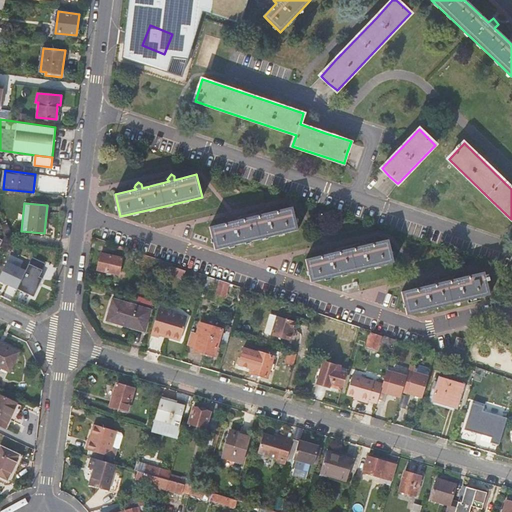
[(215,249),(260,238),(297,229),(292,207),(270,212),(271,210),(266,207),(263,210),(264,214),(255,216),(238,220),(239,218),(233,214),(231,217),(230,218),(231,222),(210,227),(215,249)]
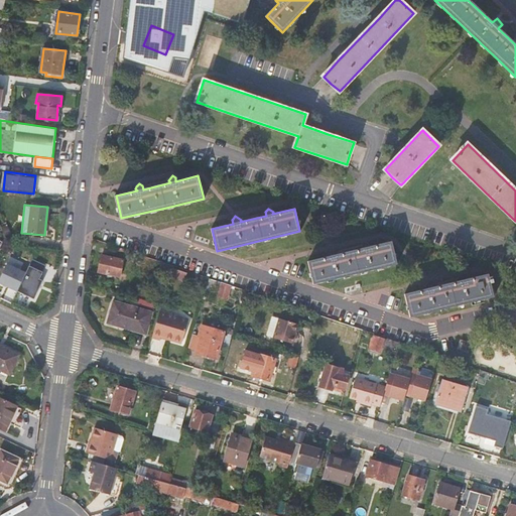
[(313,283),(359,272),(396,263),(391,242),(369,247),(371,244),(364,241),(362,245),(363,248),(336,255),(337,252),(332,249),(330,252),(329,253),(330,256),(308,261),(313,283)]
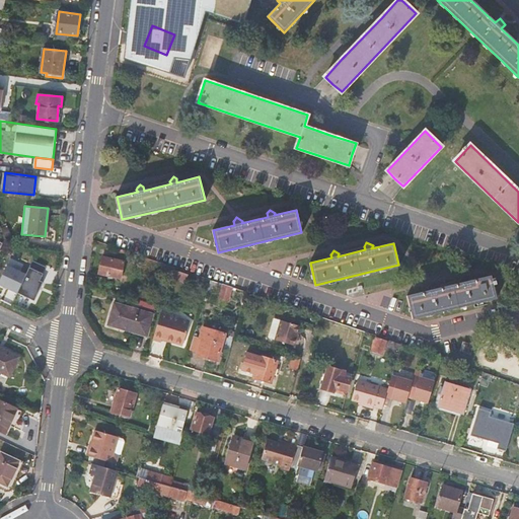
[(102,256),(99,273),(121,277),(124,262),(102,256)]
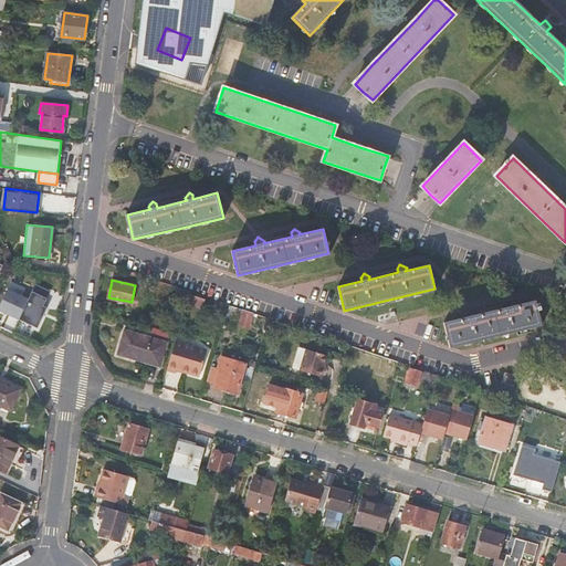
[(0,305),(0,310),(38,327),(48,306),(44,305),(51,291),(35,284),(29,299),(8,290),(0,305)]
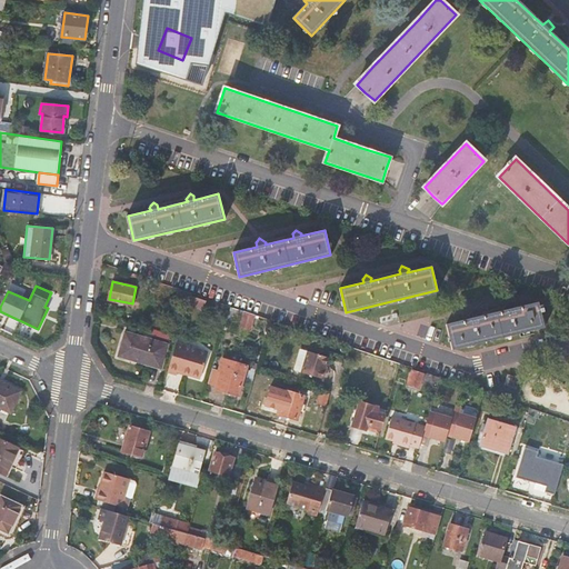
[(176,297),(188,301),(191,292),(178,289),(176,297)]
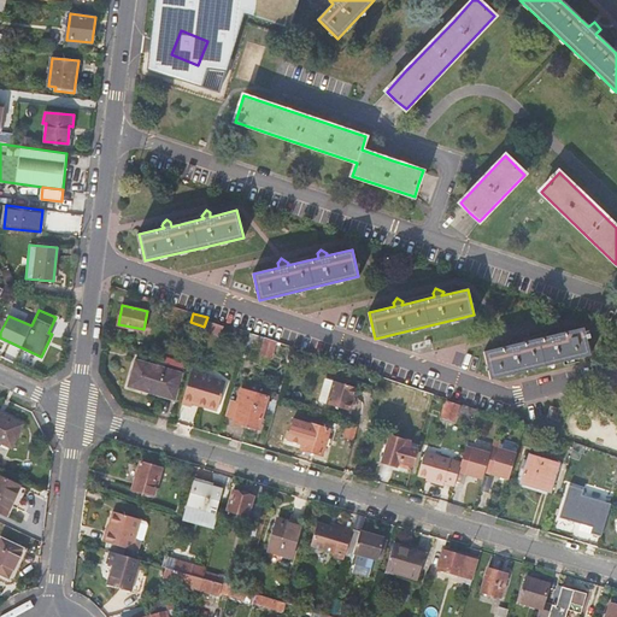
[(491,378),(545,365),(589,354),(583,329),(557,335),(559,331),(551,328),(548,331),(550,334),(550,338),(539,340),(518,345),(518,342),(512,339),(510,341),(511,346),(485,352),(491,378)]
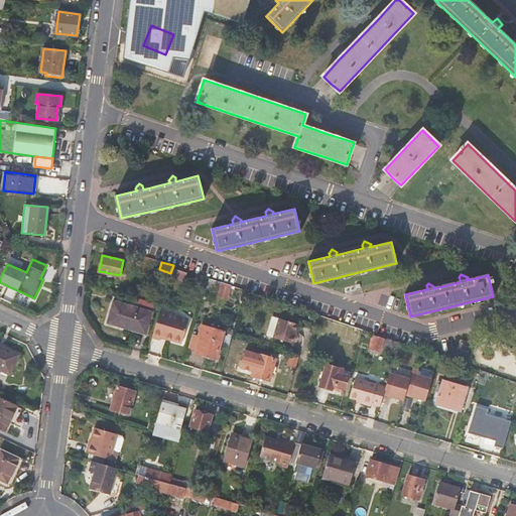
[(229,290),(231,285),(210,279),(208,286),(221,290),(219,296),(230,299),(232,290),(229,290)]
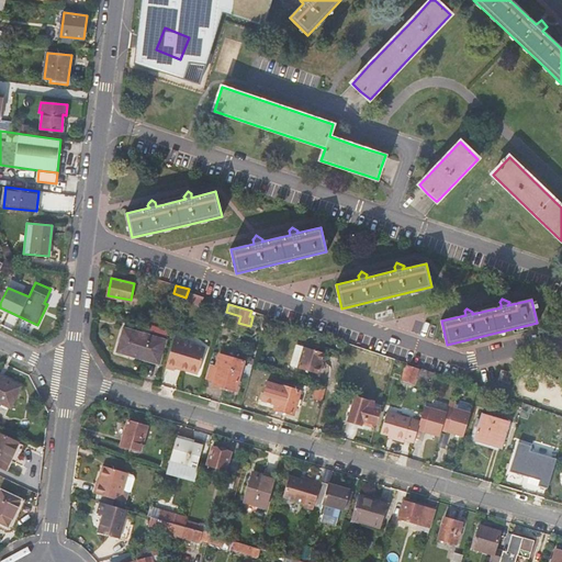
[(124,327),(117,351),(159,363),(166,339),(124,327)]
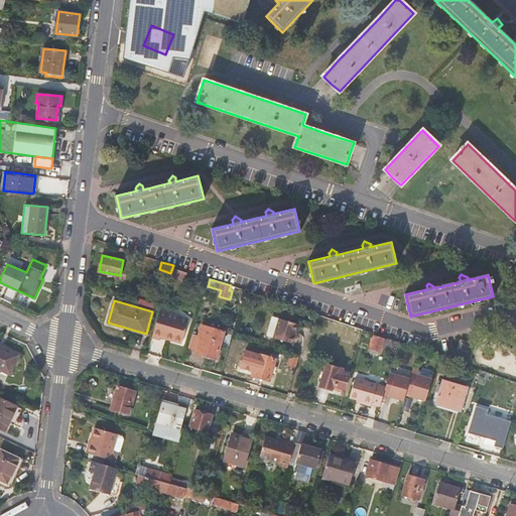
[(188,319),(159,311),(155,328),(152,338),(161,340),(162,336),(182,341),(188,319)]
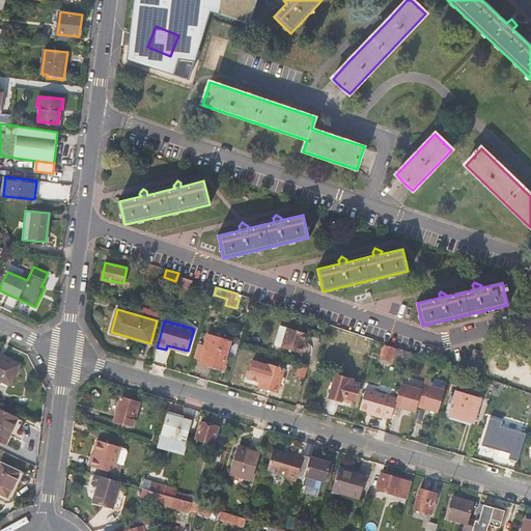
[(274,345),(300,353),(306,333),(280,326),(274,345)]
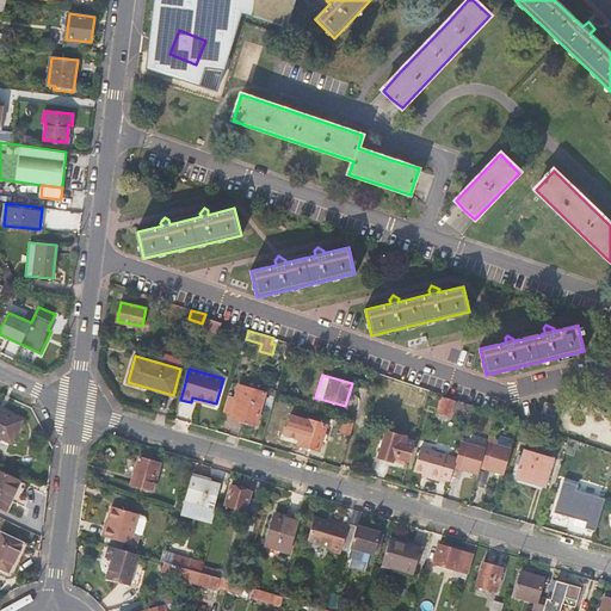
[(264,393),(239,386),(235,399),(229,396),(223,413),(233,415),(233,418),(255,425),(261,407),(260,406),(264,393)]
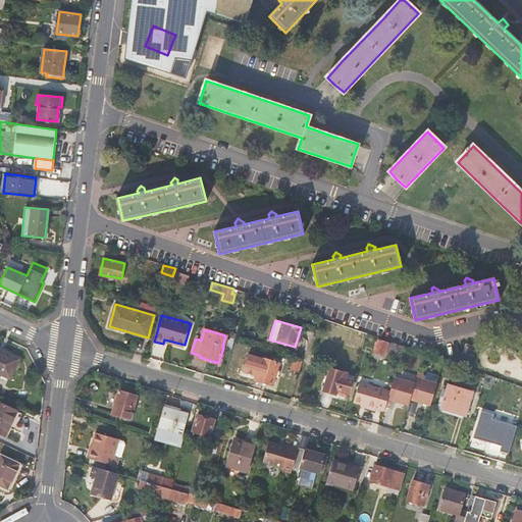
[(374,353),(384,356),(389,342),(379,337),(374,353)]
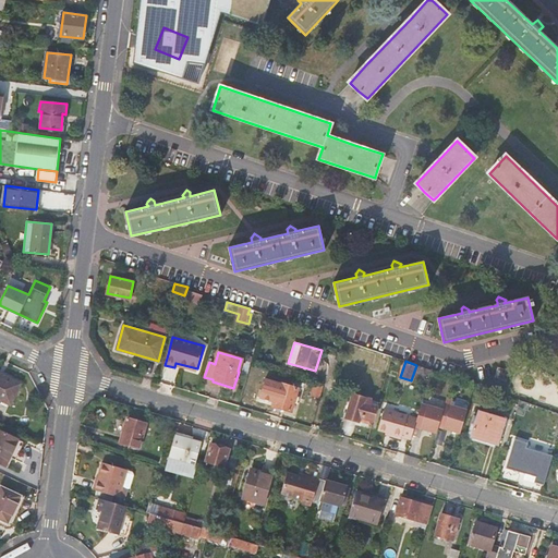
[(506,380),(509,373),(498,368),(495,377),(506,380)]
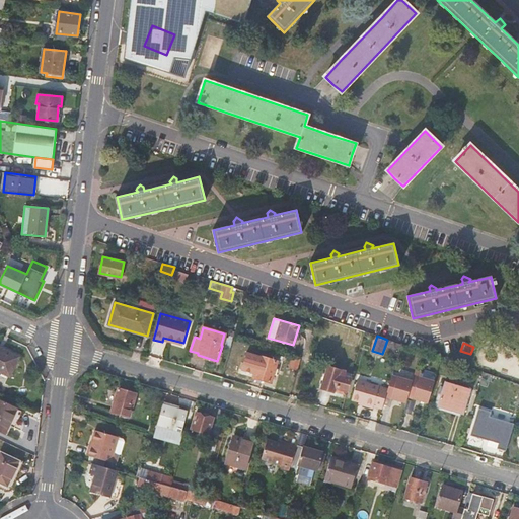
[(3,349),(2,352),(0,350),(0,370),(10,376),(19,357),(3,349)]
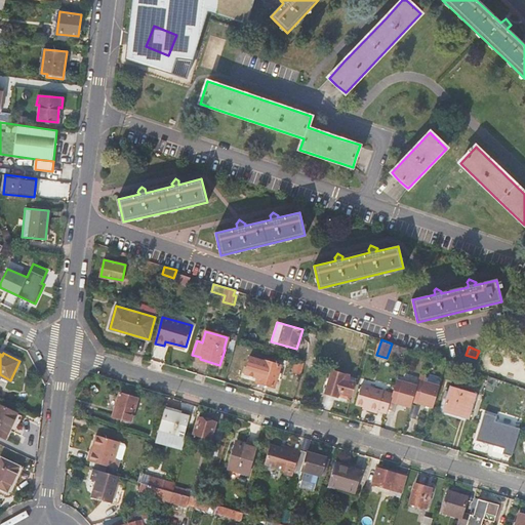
[(280,367),(264,362),(249,358),(244,375),(258,379),(257,382),(274,388),(277,379),(279,380),(281,374),(278,373),(280,367)]
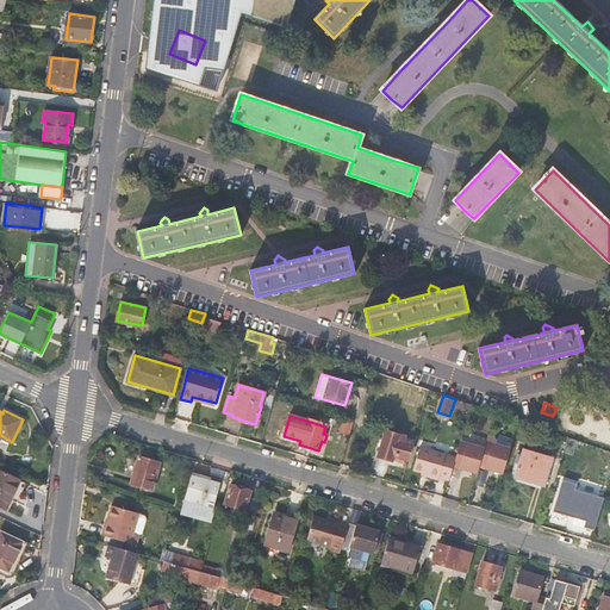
[(340,431),(350,435),(354,421),(344,418),(340,431)]
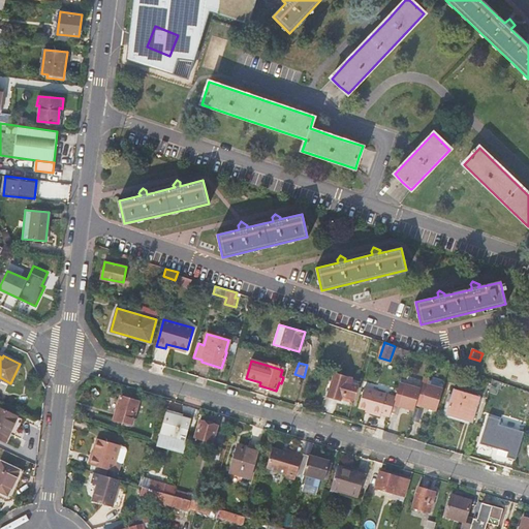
[(328,396),(340,400),(341,396),(353,399),(356,386),(359,381),(351,379),(335,374),(328,396)]
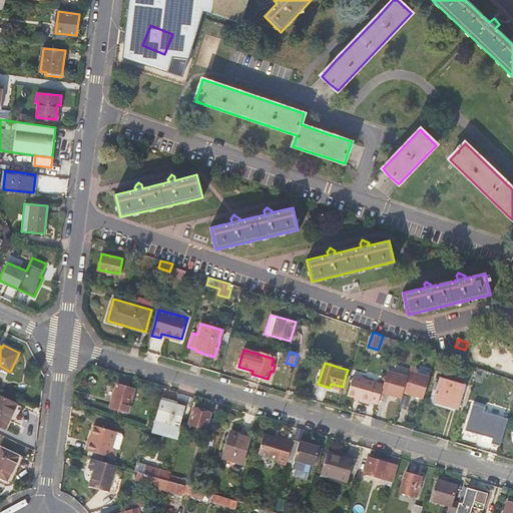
[(387,394),(393,373),(388,371),(384,385),(381,393),(387,394)]
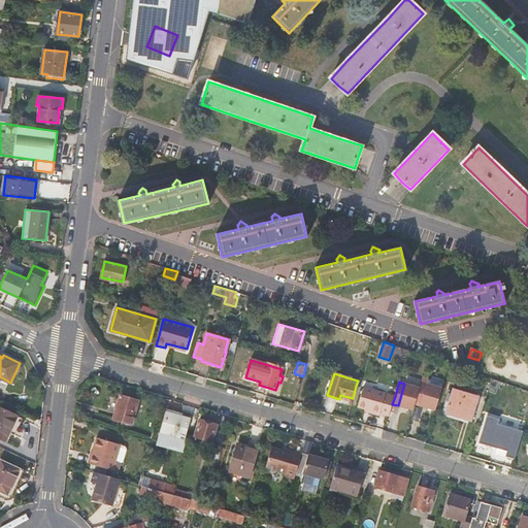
[(421,405),(427,384),(421,382),(420,388),(415,404),(421,405)]
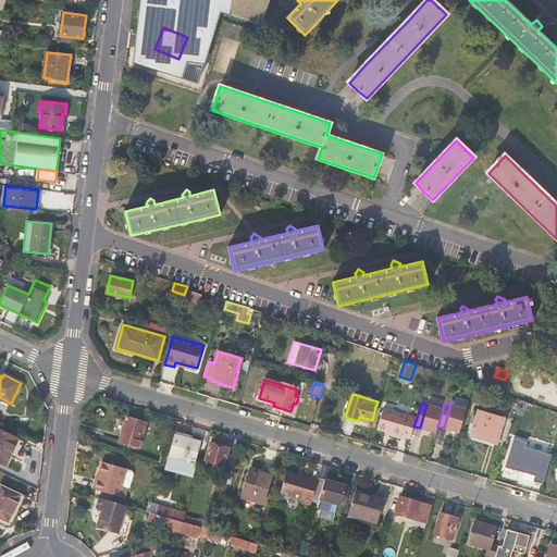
[(420,428),(436,432),(437,426),(443,409),(426,405),(420,428)]
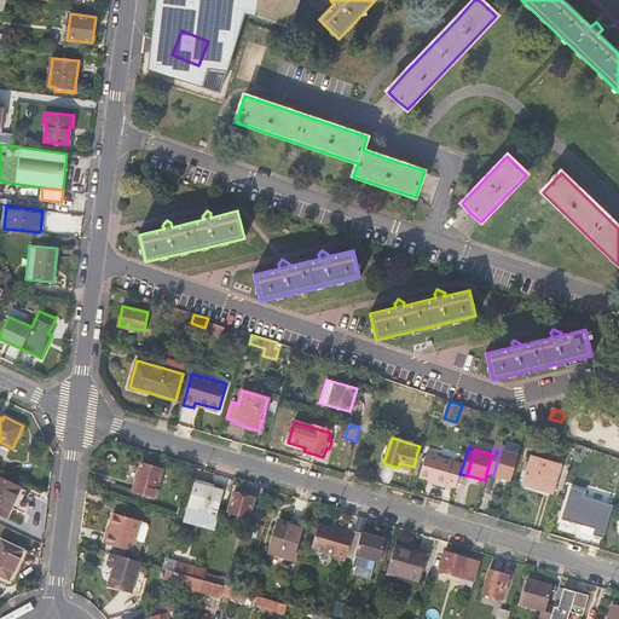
[(493,475),(510,480),(518,455),(501,450),(493,475)]
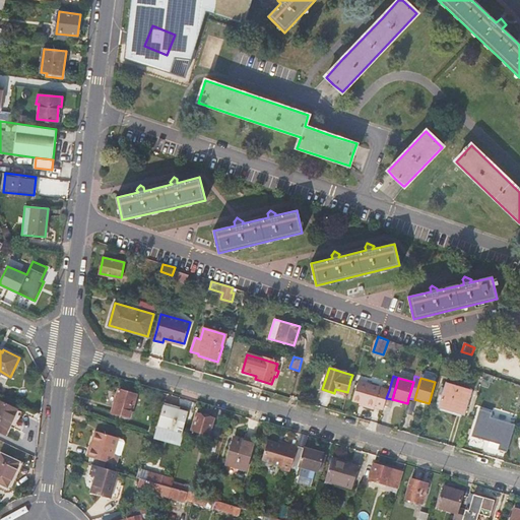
[(389,390),(359,381),(352,401),(360,403),(365,404),(365,406),(374,409),(374,408),(383,410),(386,398),(389,390)]
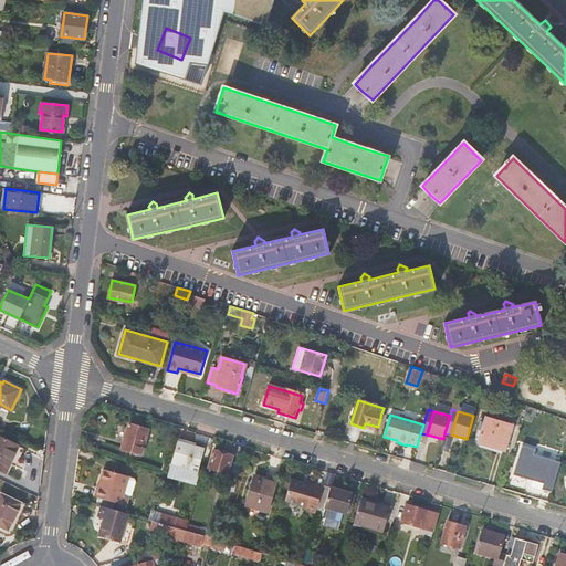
[(478,443),(506,452),(514,426),(485,417),(478,443)]
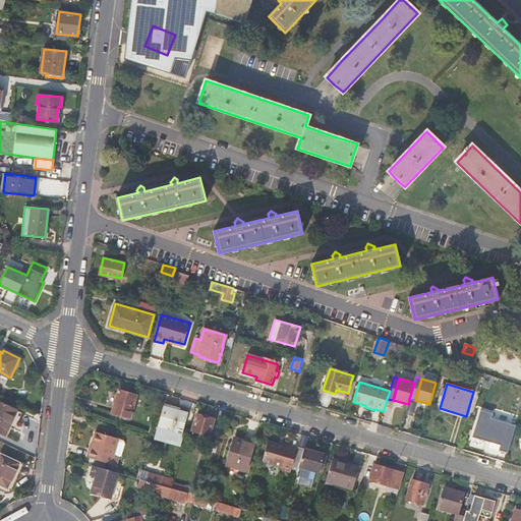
[(130,419),(137,396),(118,390),(112,414),(130,419)]
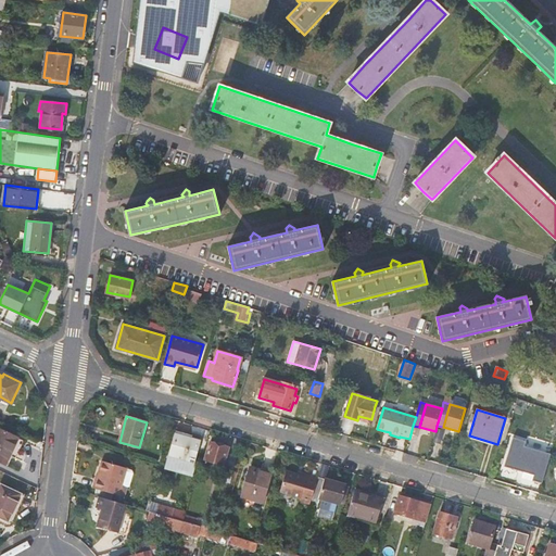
[(19,438),(0,429),(0,459),(7,463),(19,438)]
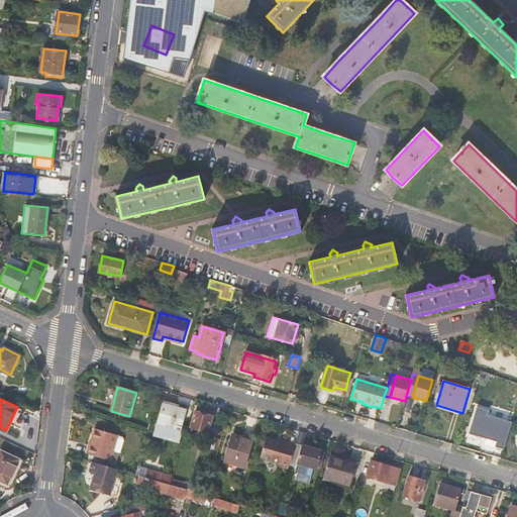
[(187,406),(179,403),(178,409),(164,404),(158,423),(165,425),(180,429),(186,411),(187,406)]
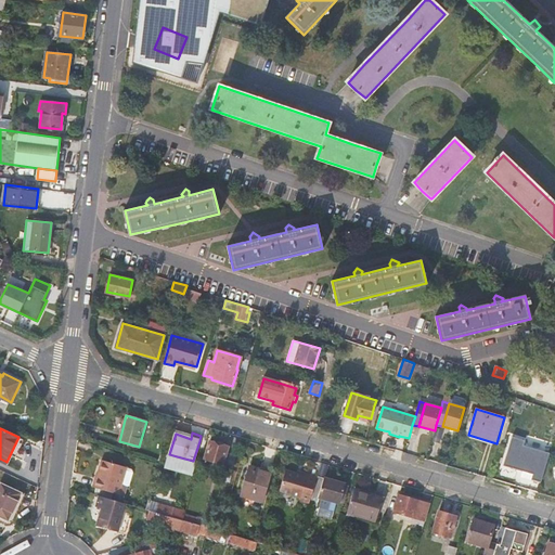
[(532,479),(541,482),(549,455),(519,446),(521,440),(513,437),(504,465),(533,474),(532,479)]
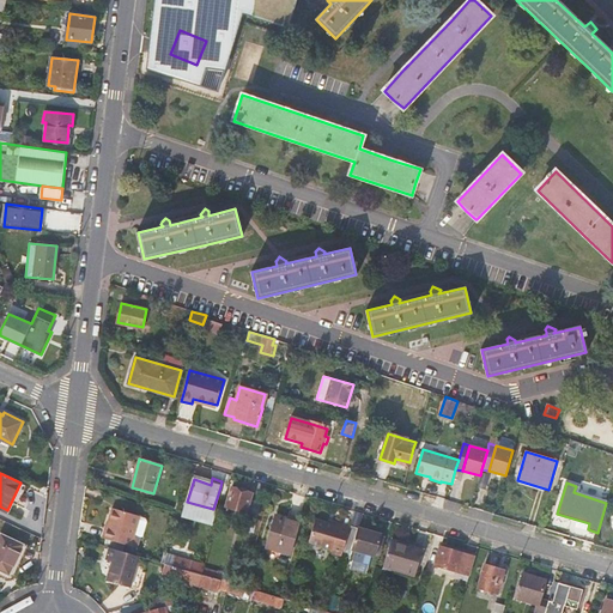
[(226,507),(246,513),(250,495),(232,489),(226,507)]
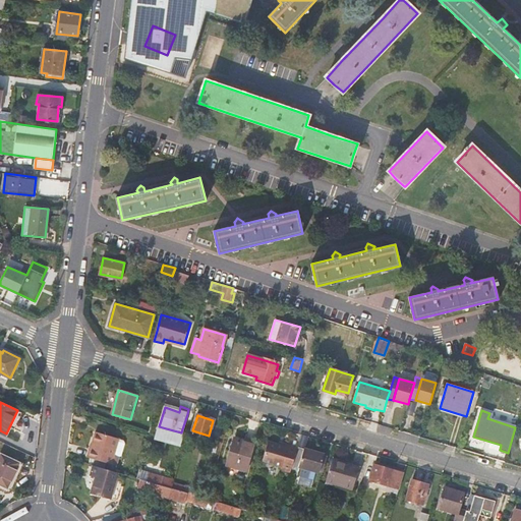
[(181,432),(166,428),(165,431),(180,437),(181,432)]
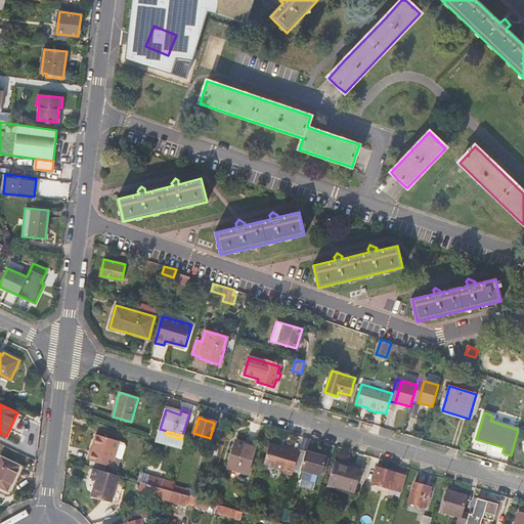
[(124,443),(119,441),(97,435),(93,450),(92,450),(89,461),(117,469),(120,460),(122,459),(126,445),(124,443)]
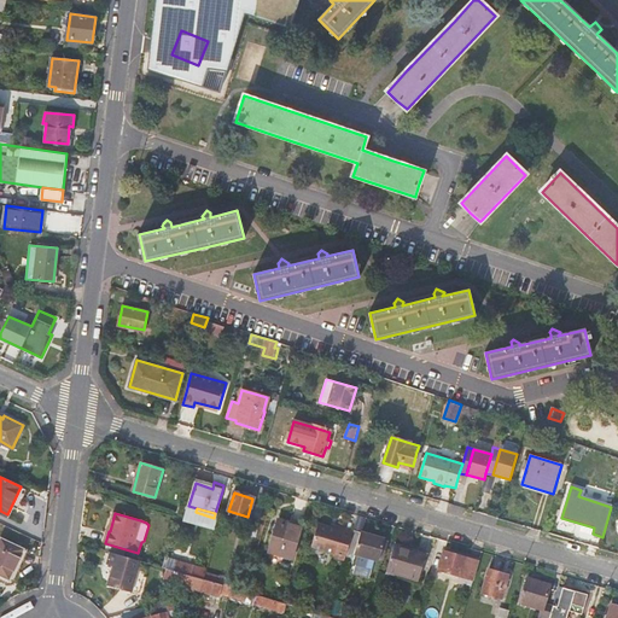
[(292,559),(299,531),(301,526),(278,520),(269,552),(292,559)]
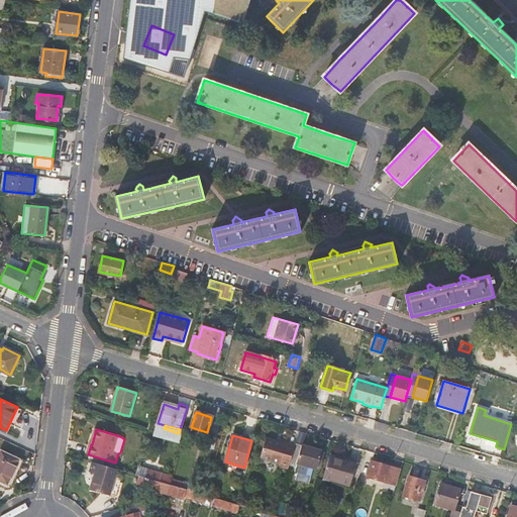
[(281,464),(289,467),(295,445),(287,443),(287,441),(266,435),(261,454),(282,460),(281,464)]
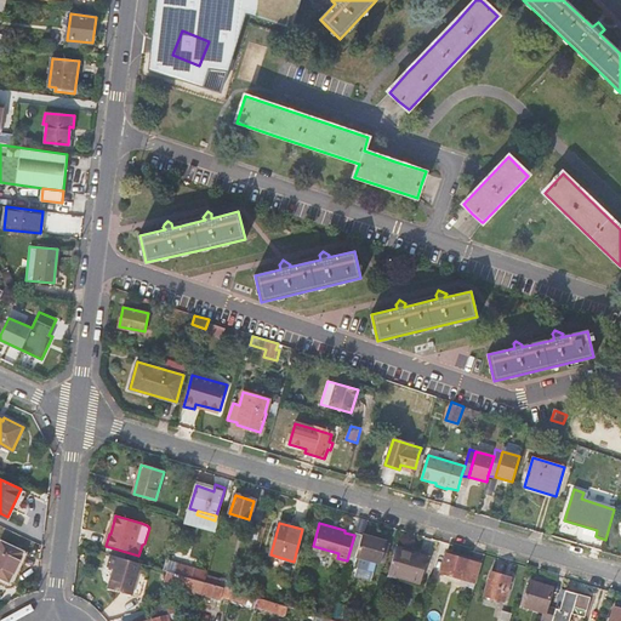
[(387,542),(355,533),(354,534),(354,535),(347,560),(347,562),(354,564),(357,557),(380,564),(387,542)]
